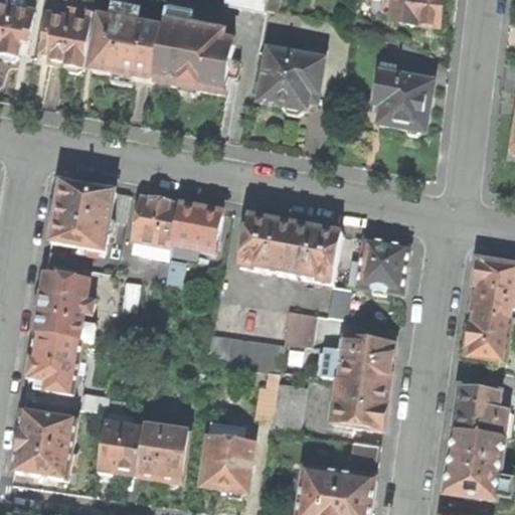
[(19,1),(13,0),(0,0),(0,57),(1,57),(4,62),(13,64),(19,60),(22,43),(30,44),(35,15),(17,12),(19,1)]
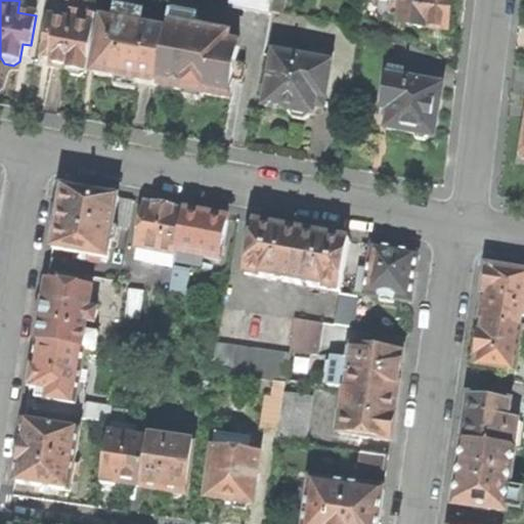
[(230,0),(229,8),(271,15),(273,0),(230,0)]
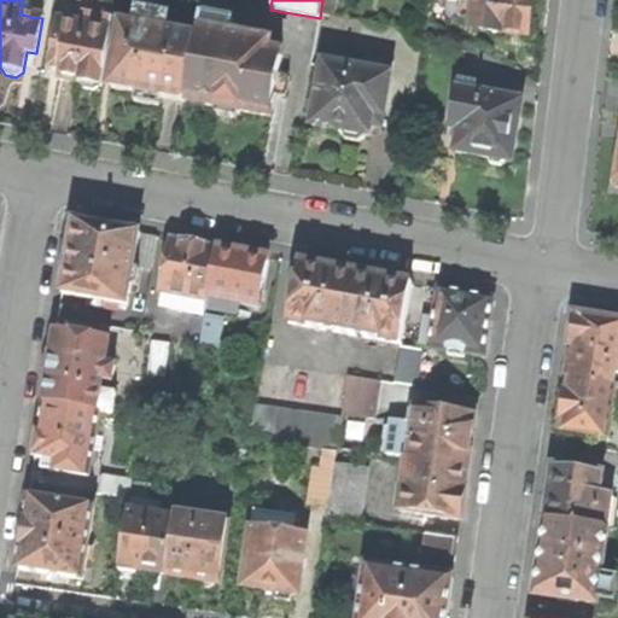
[(473,0),(471,28),(526,34),(529,11),(530,0),(473,0)]
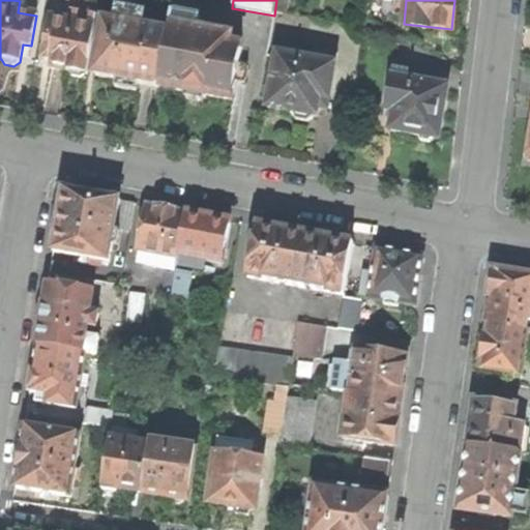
[(52,50),(51,59),(50,67),(60,69),(68,71),(68,72),(71,77),(82,78),(85,76),(85,74),(87,75),(95,15),(70,10),(68,21),(49,18),(45,49),(52,50)]
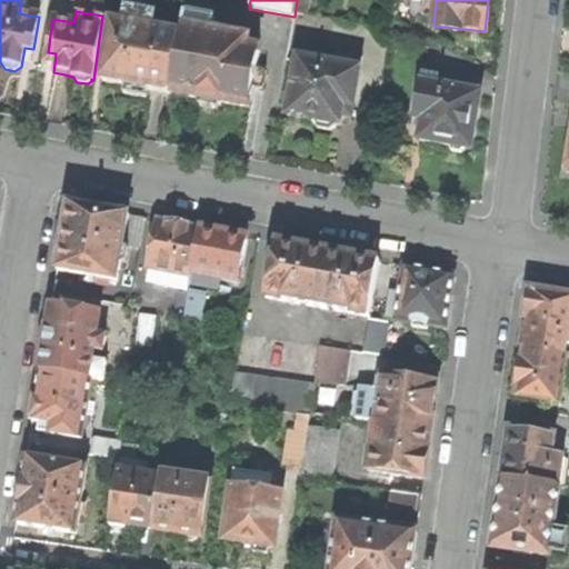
[(126,28),(111,26),(101,81),(125,86),(123,95),(132,96),(146,98),(147,90),(170,95),(181,37),(153,32),(156,19),(128,13),(126,28)]
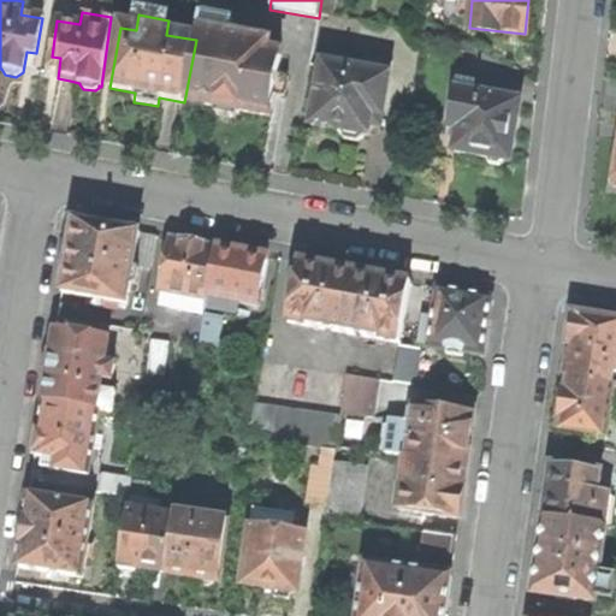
[(232,21),(200,15),(196,40),(184,102),(217,107),(217,112),(215,117),(237,120),(238,114),(238,112),(271,118),(274,95),(285,96),(286,87),(289,77),(278,76),(282,55),(267,53),(270,43),(230,36),(232,21)]
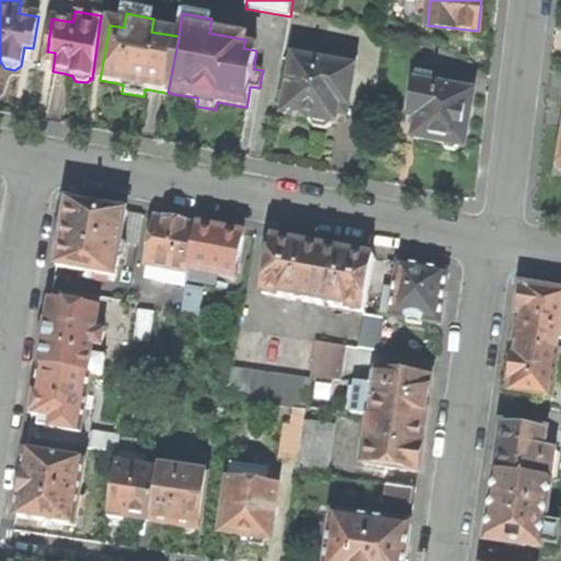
[(46,61),(54,63),(55,53),(47,52),(46,61)]
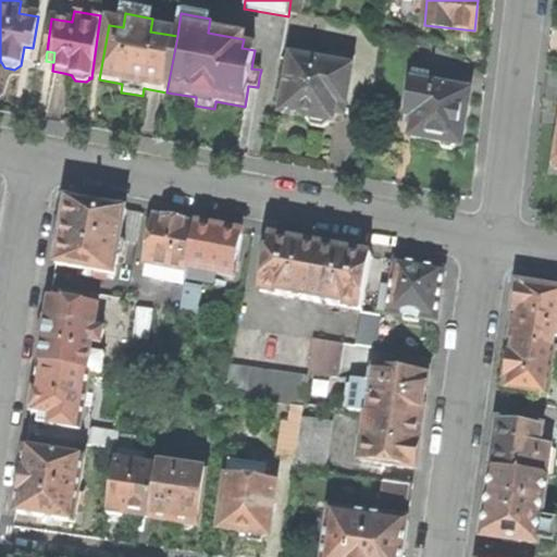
[(326,63),(292,57),(281,113),(296,115),(307,119),(307,121),(310,126),(322,130),(329,124),(329,122),(333,123),(336,103),(345,106),(355,56),(329,51),(326,63)]
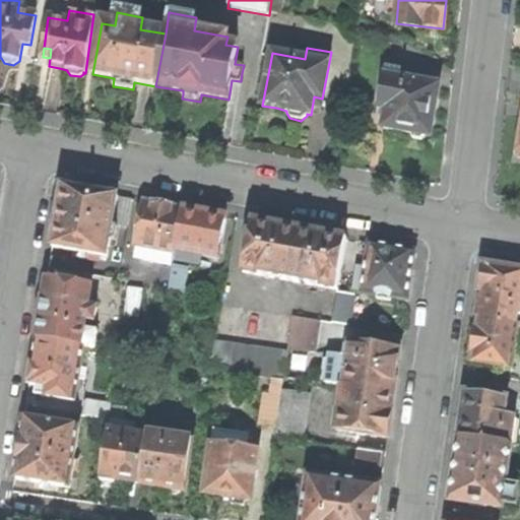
[(419,81),(385,74),(378,108),(382,108),(386,109),(383,127),(387,128),(409,133),(413,139),(421,141),(427,136),(430,136),(440,86),(419,82),(419,81)]
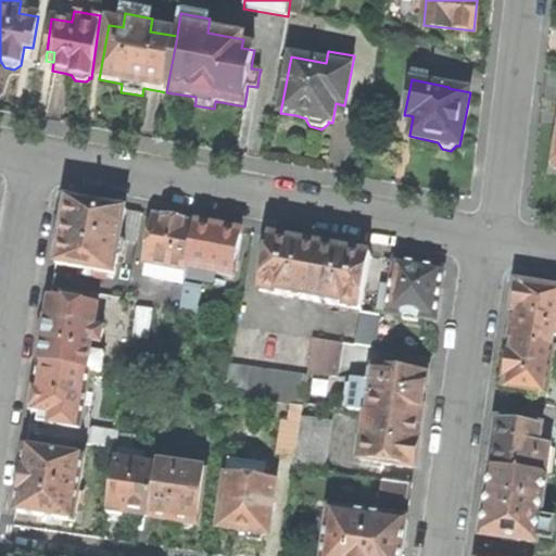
[(67,201),(64,223),(62,223),(54,265),(85,270),(115,276),(121,241),(126,212),(67,201)]
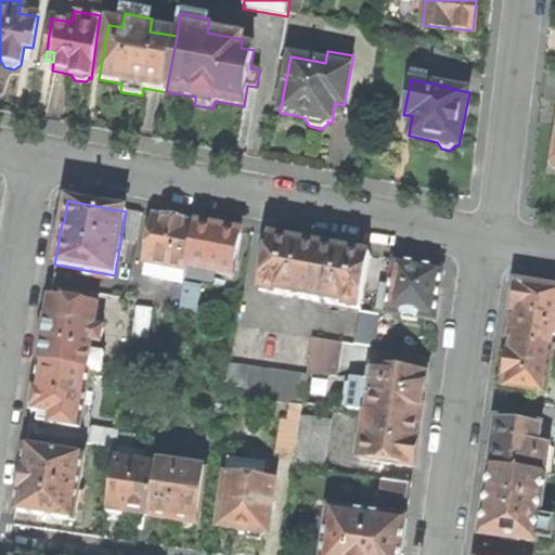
[(141,214),(126,211),(120,241),(136,244),(141,214)]
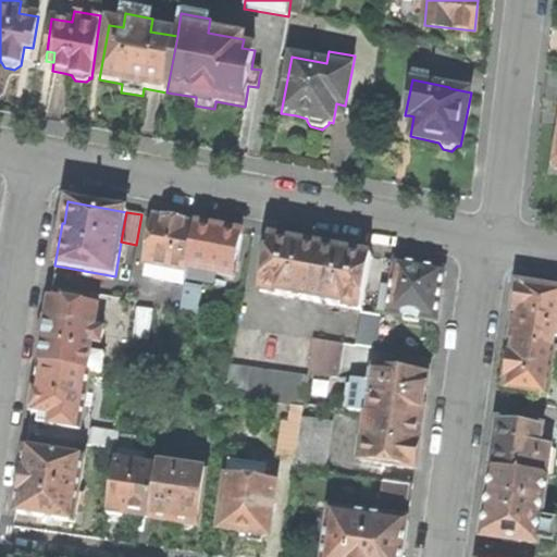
[(147,262),(186,270),(194,224),(153,218),(146,262),(147,262)]
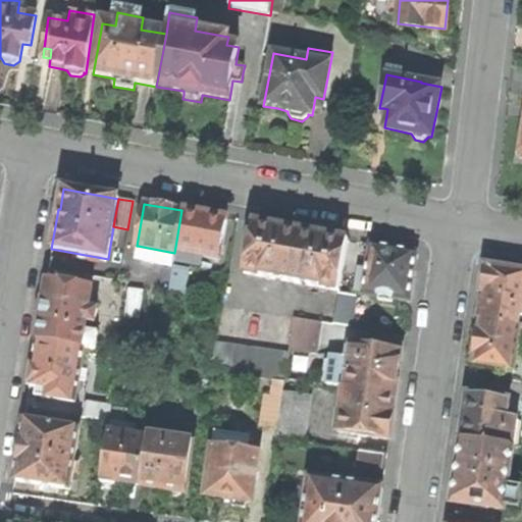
[(227,218),(181,210),(174,253),(207,258),(220,260),(224,239),(227,218)]
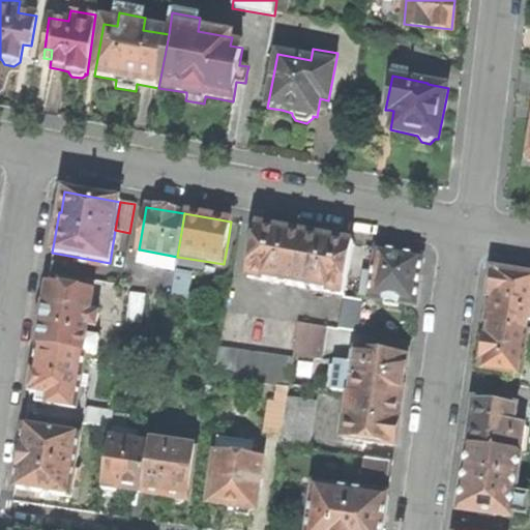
[(274,229),(257,227),(247,276),(265,280),(297,286),(330,292),(345,294),(354,243),(340,241),(306,235),(274,229)]
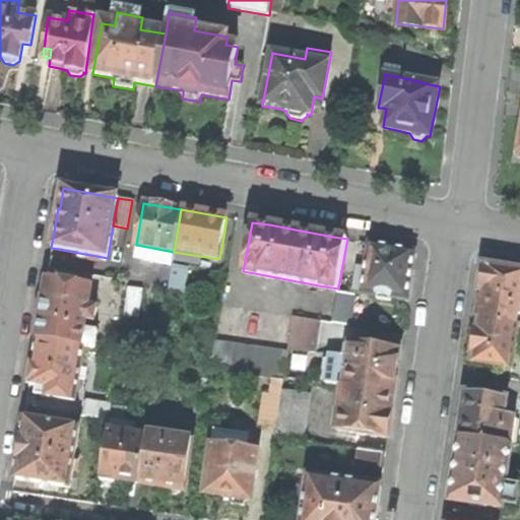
[(172,265),(174,252),(137,245),(136,253),(143,254),(142,260),(151,261),(172,265)]
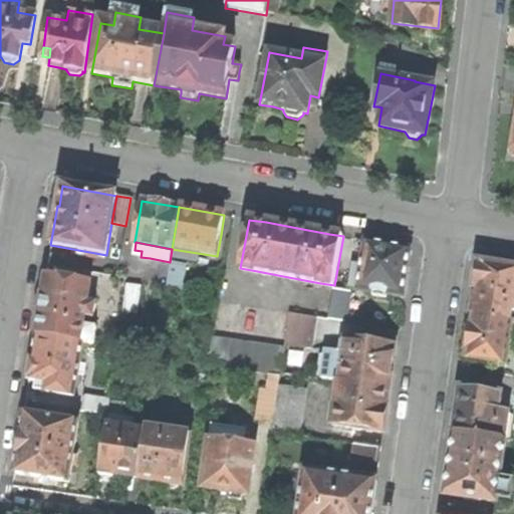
[(404,289),(411,249),(364,242),(357,289),(373,292),(373,295),(387,297),(388,293),(403,296),(404,289)]
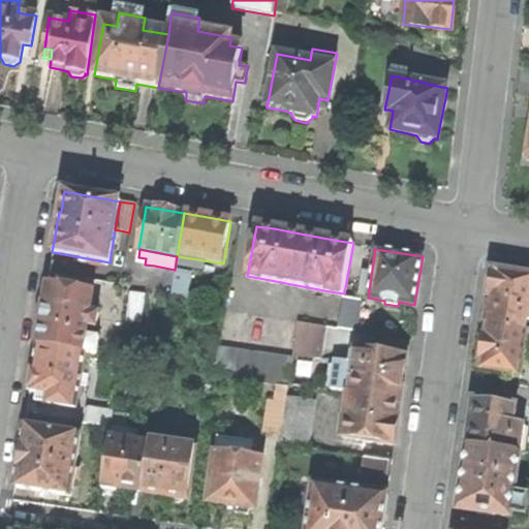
[(177,256),(175,270),(192,273),(208,275),(210,261),(177,256)]
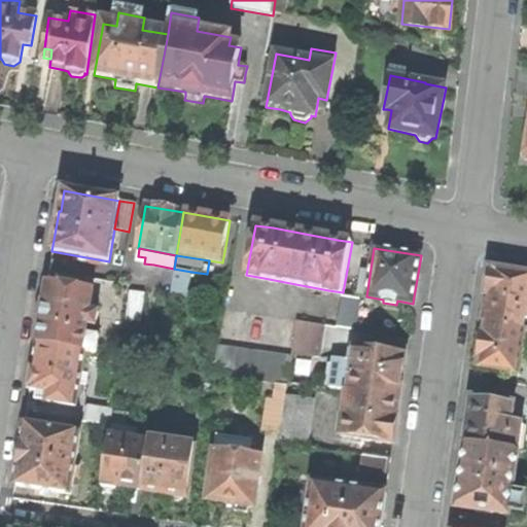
[(191,272),(174,269),(169,295),(173,296),(186,299),(191,272)]
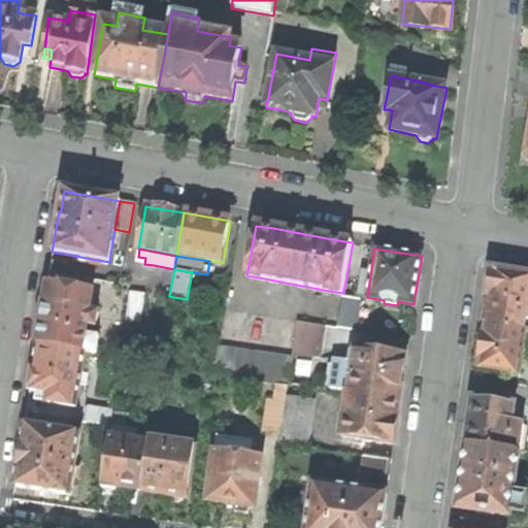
[(489,294),(485,323),(526,329),(527,320),(527,319),(527,274),(492,269),(489,294)]
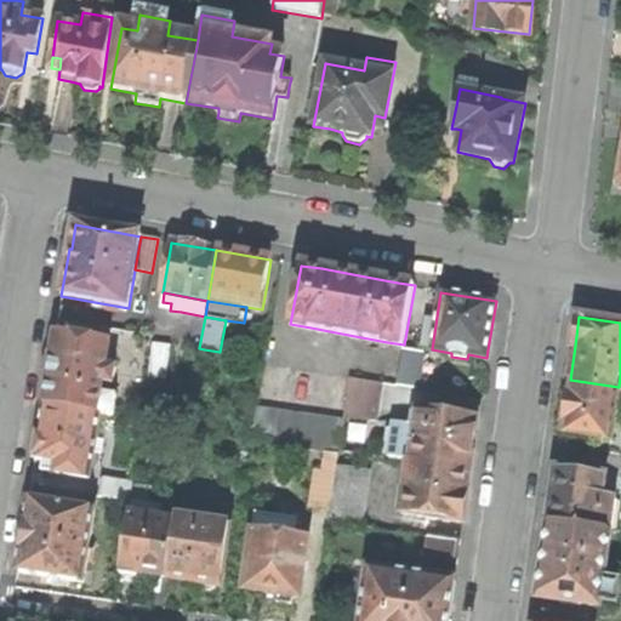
[(103,393),(104,382),(107,366),(110,342),(57,334),(44,405),(100,414),(103,393)]
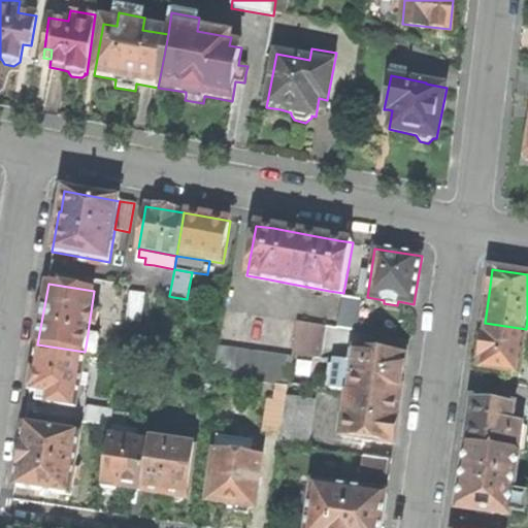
[(144,294),(130,292),(127,320),(141,322),(144,294)]
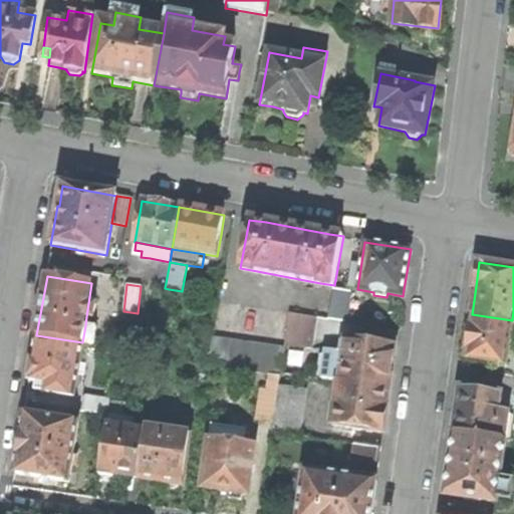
[(350,292),(333,289),(329,318),(346,321),(350,292)]
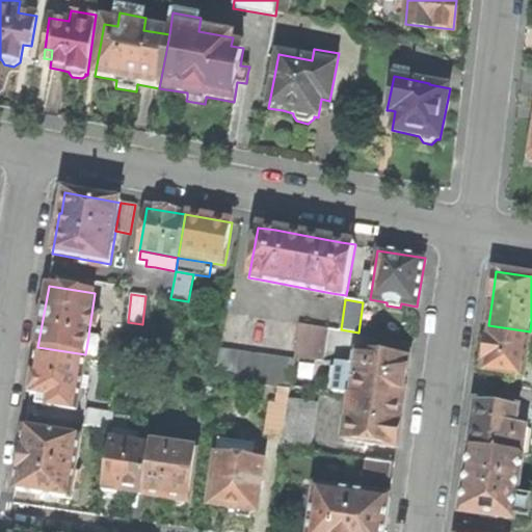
[(295,357),(322,362),(327,327),(299,324),(295,357)]
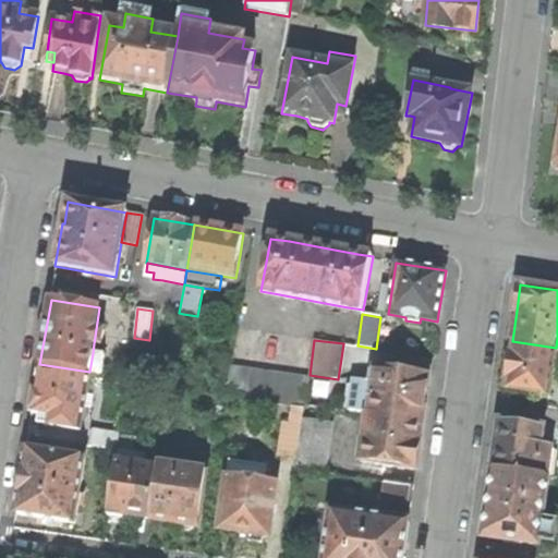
[(552,377),(556,348),(512,341),(508,364),(505,388),(549,395),(552,377)]
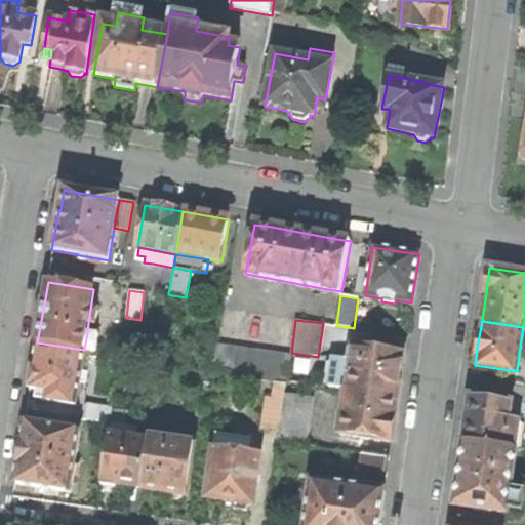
[(96,352),(99,333),(87,332),(84,350),(85,351),(96,352)]
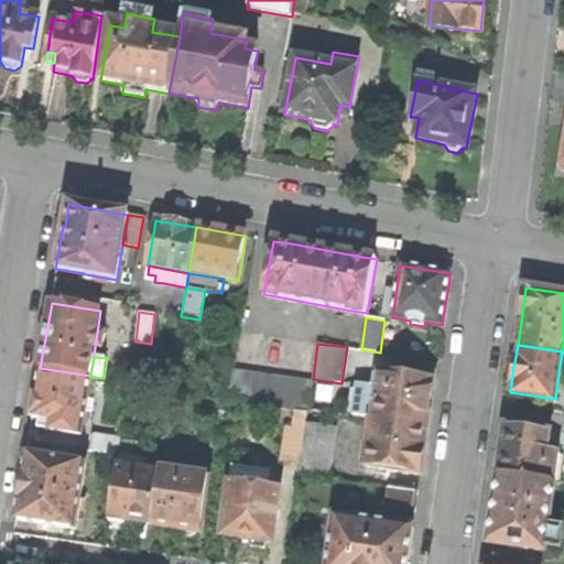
[(40,419),(52,421),(85,425),(91,377),(90,376),(40,368),(32,418),(40,419)]
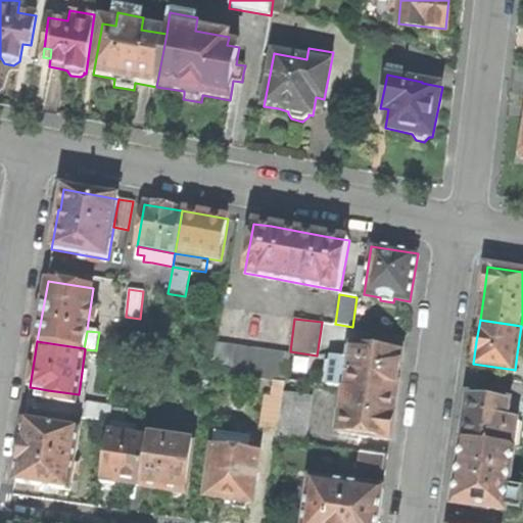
[(276,381),(285,382),(289,353),(215,344),(210,371),(215,372),(276,381)]
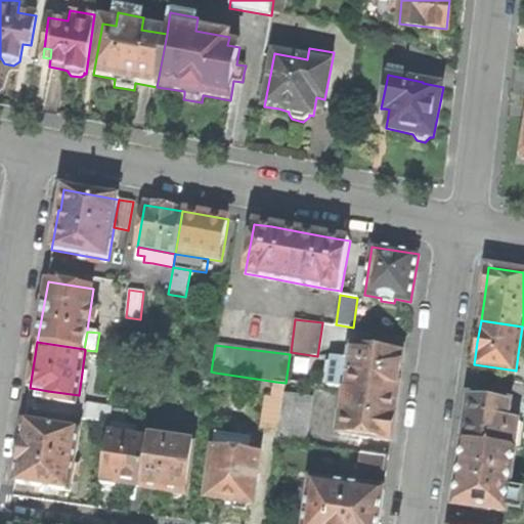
[(351,357),(347,389),(398,396),(404,353),(379,350),(353,346),(351,357)]
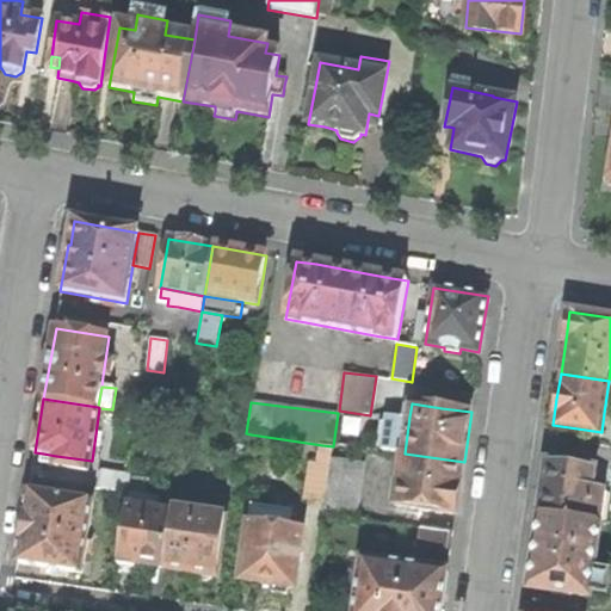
[(381,451),(402,454),(405,454),(409,417),(405,417),(405,419),(387,417),(381,451)]
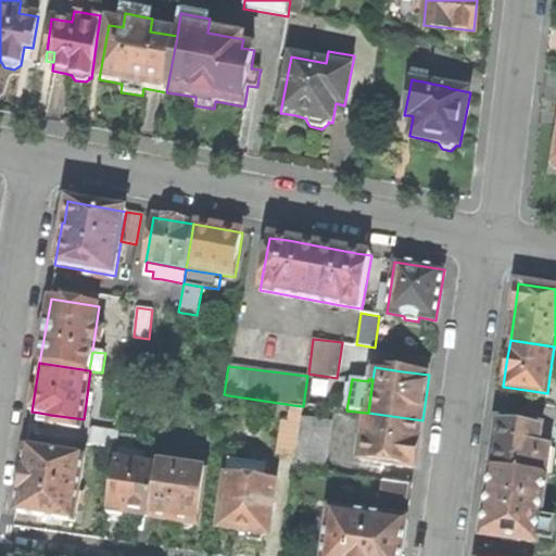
[(278,454),(295,457),(301,419),(303,406),(293,405),(291,422),(282,420),(278,454)]
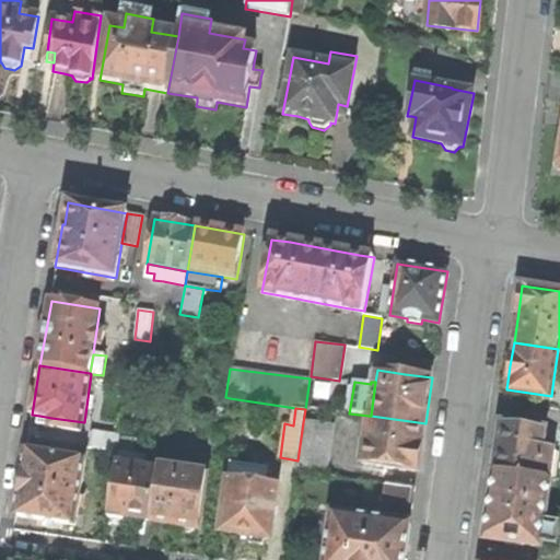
[(38,426),(49,427),(50,422),(51,418),(39,416),(38,426)]
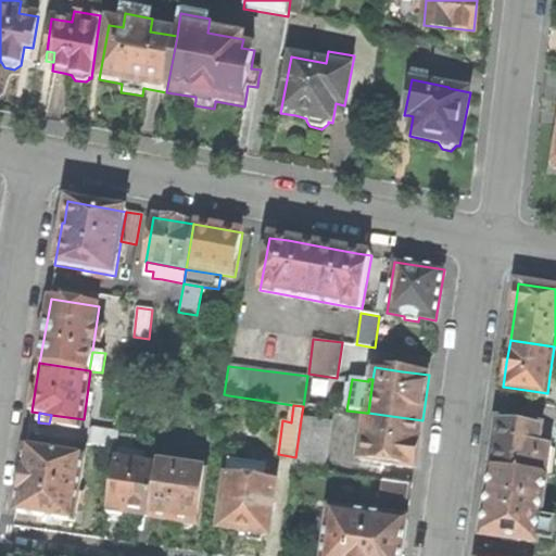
[(368,413),(366,413),(359,459),(393,465),(416,468),(422,420),(368,413)]
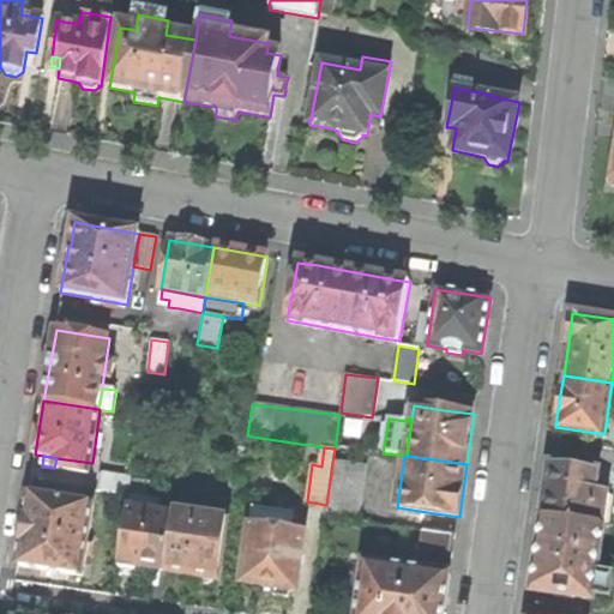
[(92,463),(56,458),(55,463),(54,468),(54,469),(90,474),(92,463)]
